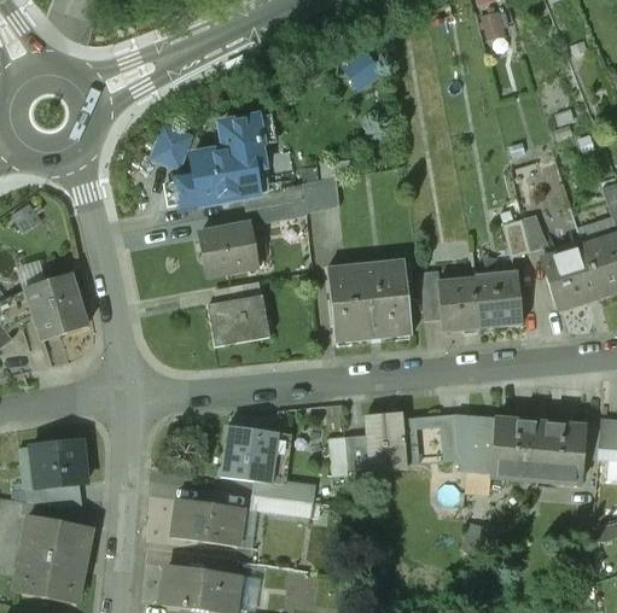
[(500,5),(482,9),(487,35),(505,31),(500,5)]
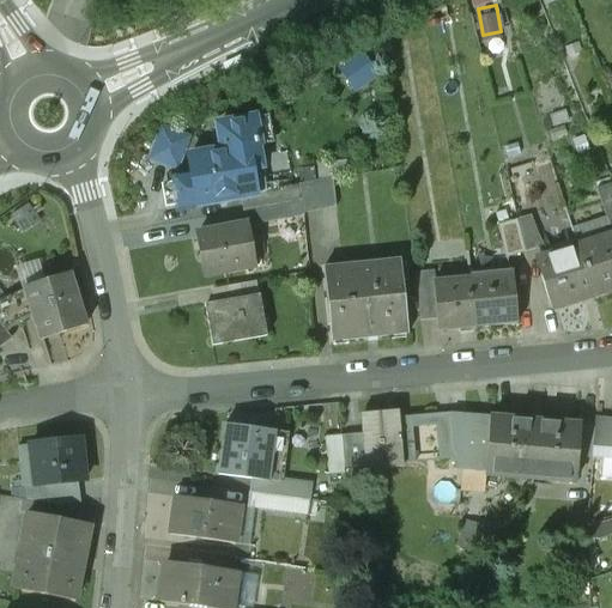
[(379,73),(362,49),(339,64),(356,89),(379,73)]
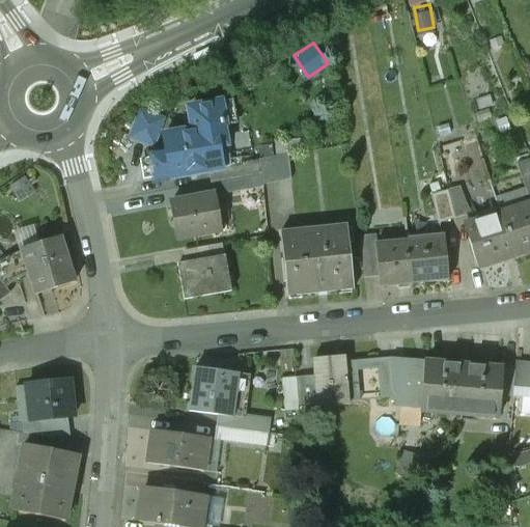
[(233,96),(221,100),(225,123),(238,120),(233,96)]
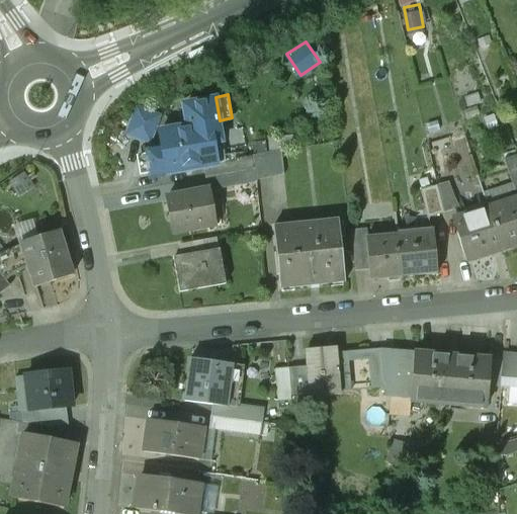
[(220,120),(216,97),(185,102),(189,123),(161,129),(164,145),(148,148),(148,150),(152,170),(152,173),(205,164),(227,160),(226,158),(220,120)]
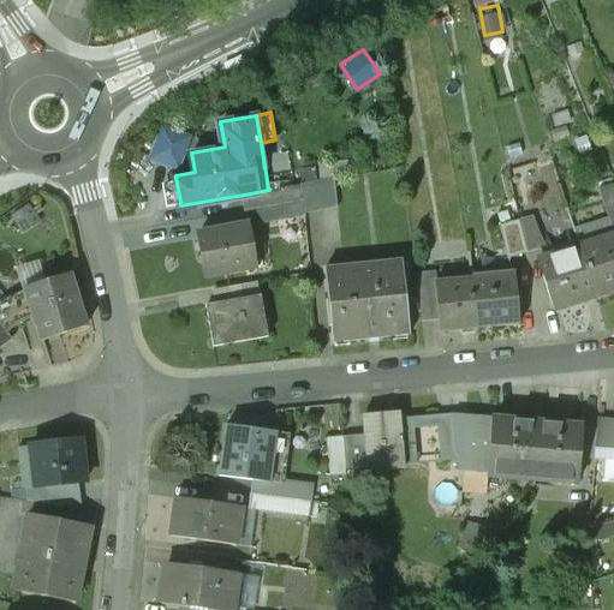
[(161,136),(154,155),(178,163),(186,136),(172,131),(161,136)]
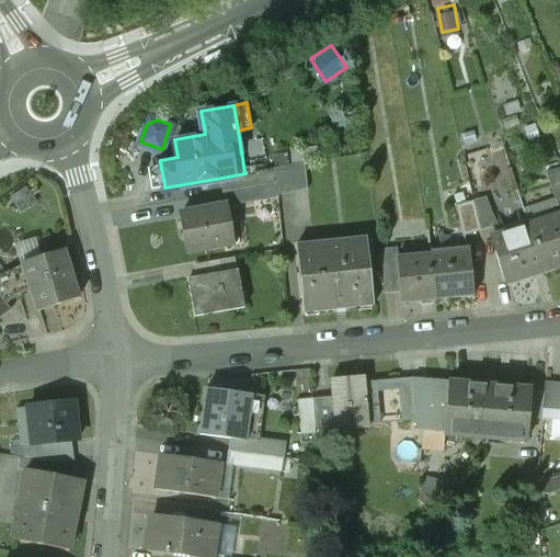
[(306,158),(276,165),(277,180),(278,193),(308,185),(306,158)]
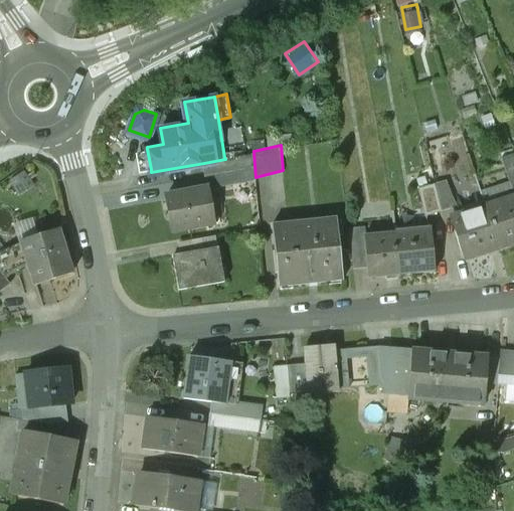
[(151,169),(147,149),(136,151),(140,171),(151,169)]
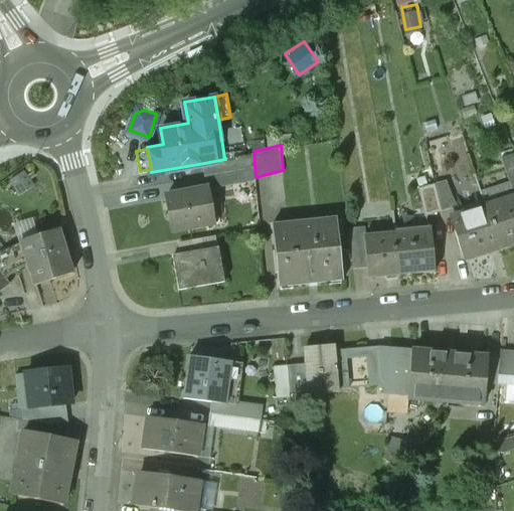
[(500,155),(509,182),(513,193),(513,150),(500,155)]
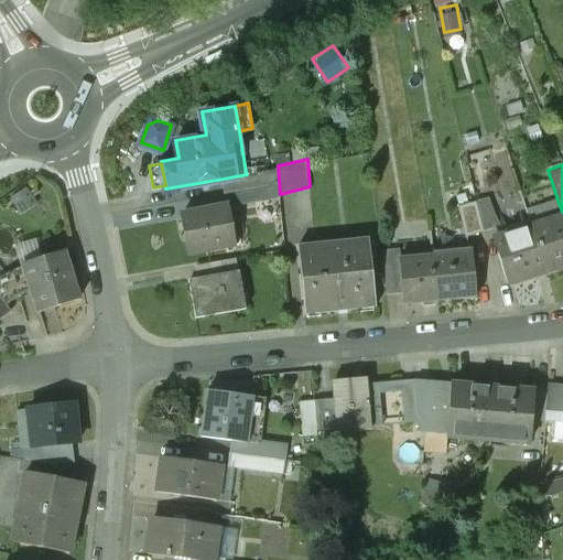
[(247,174),(224,179),(226,191),(279,181),(278,165),(246,172),(247,174)]
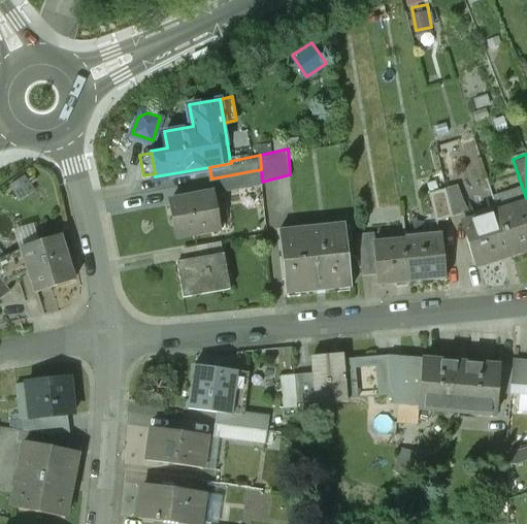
[(261,169),(211,178),(213,192),(262,183),(262,182),(261,169)]
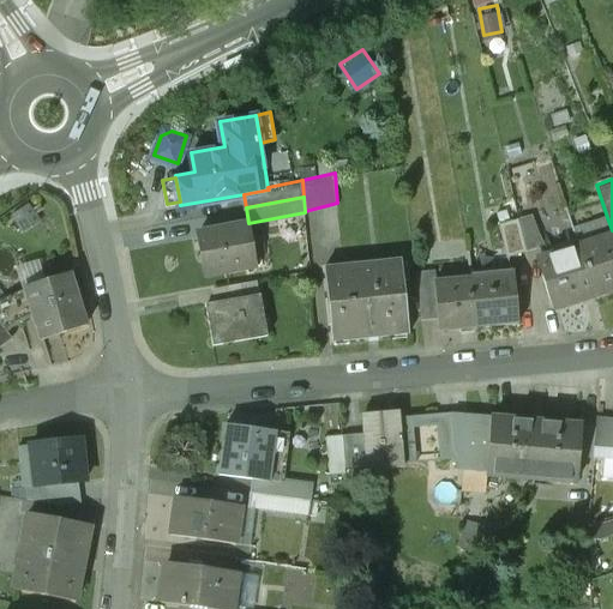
[(536,211),(518,215),(526,247),(545,243),(536,211)]
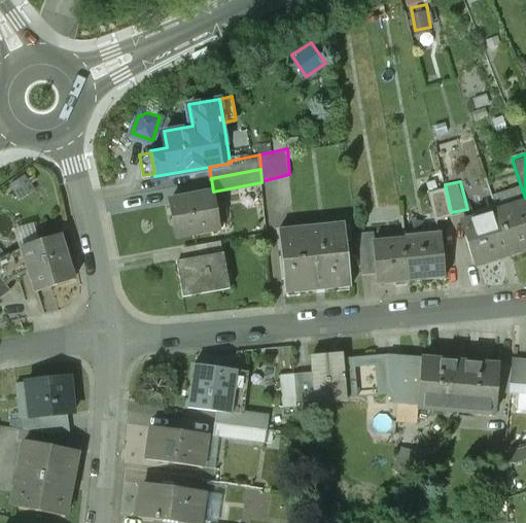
[(429,188),(435,216),(451,212),(445,184),(429,188)]
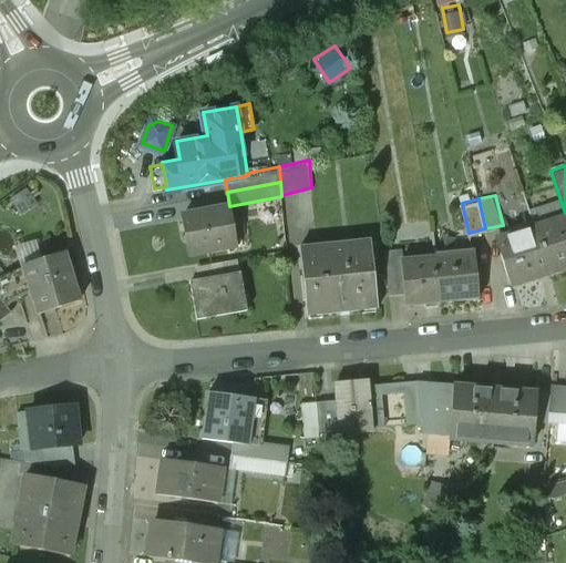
[(530,210),(534,223),(548,269),(565,263),(565,213),(561,201),(530,210)]
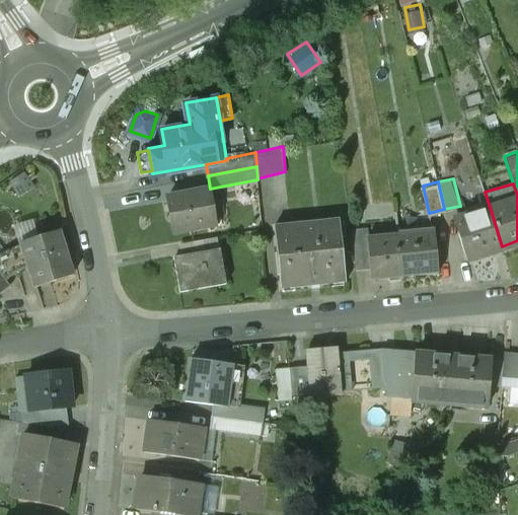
[(208,187),(168,195),(175,230),(215,223),(208,187)]
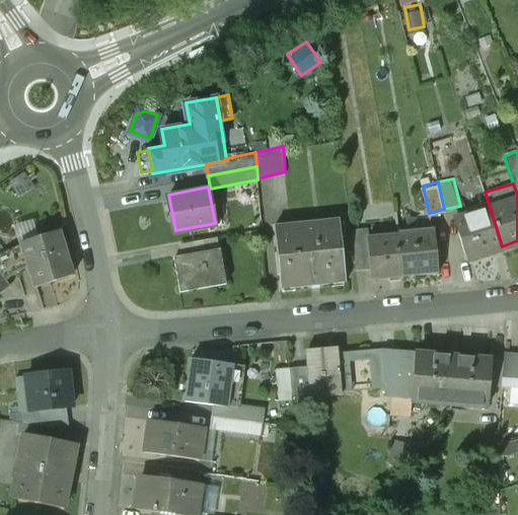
[(467,258),(502,246),(489,204),(457,214),(462,230),(459,231),(467,258)]
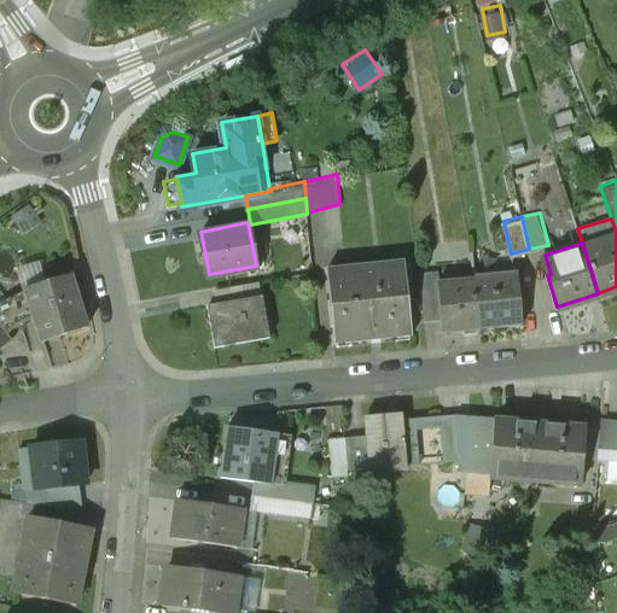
[(405,258),(326,267),(335,340),(412,333),(405,258)]
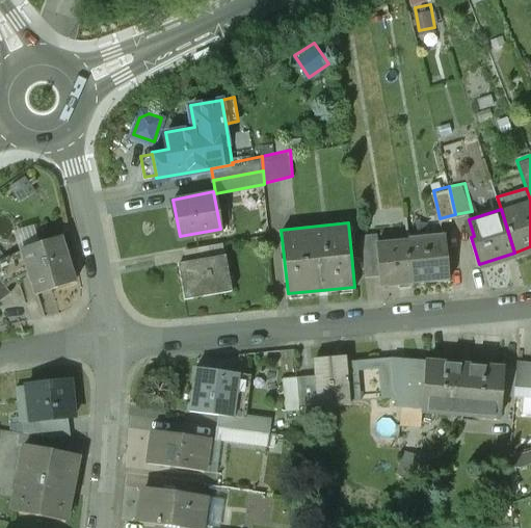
[(407,235),(408,237),(413,281),(450,278),(446,232),(407,235)]
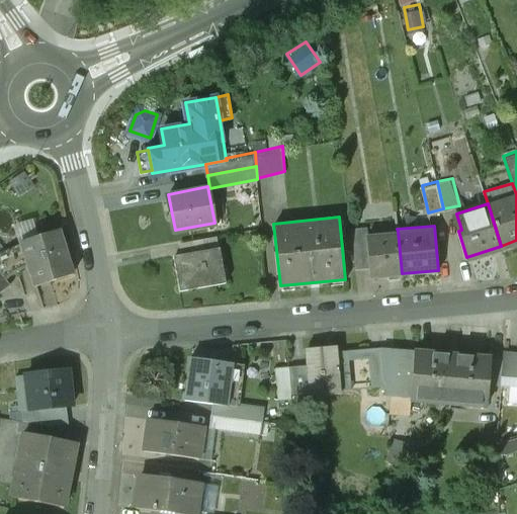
[(73,272),(59,228),(21,241),(21,242),(28,263),(33,278),(49,273),(52,279),(73,272)]
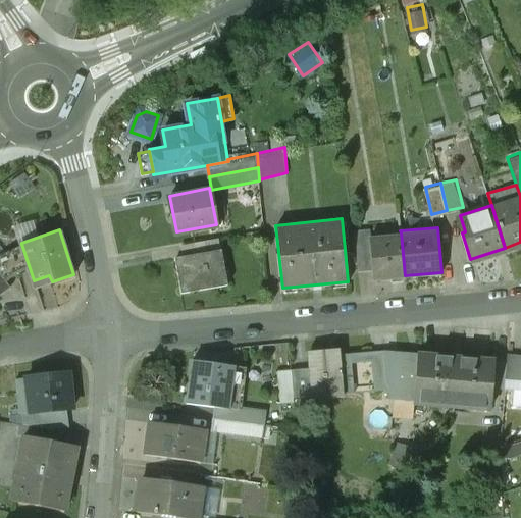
[(373,278),(405,275),(401,232),(369,236),(372,269),(373,278)]
